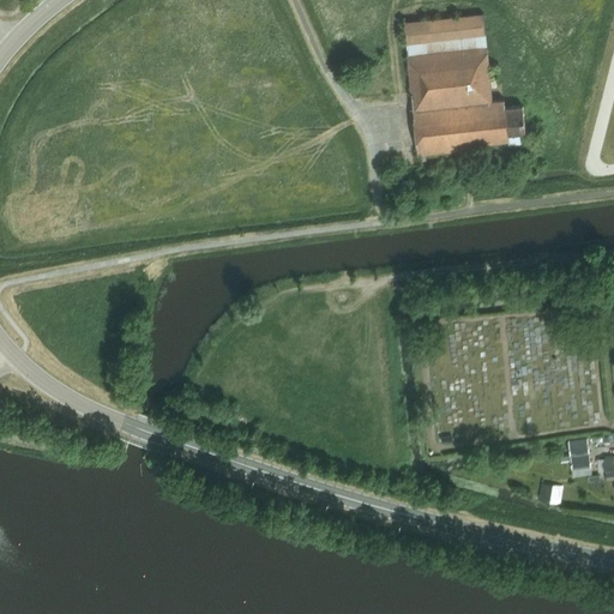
[(492,100),(485,24),(483,13),(404,22),(417,155),(482,148),(481,144),(519,139),(518,132),(525,131),(523,104),(505,106),(504,98),(492,100)]
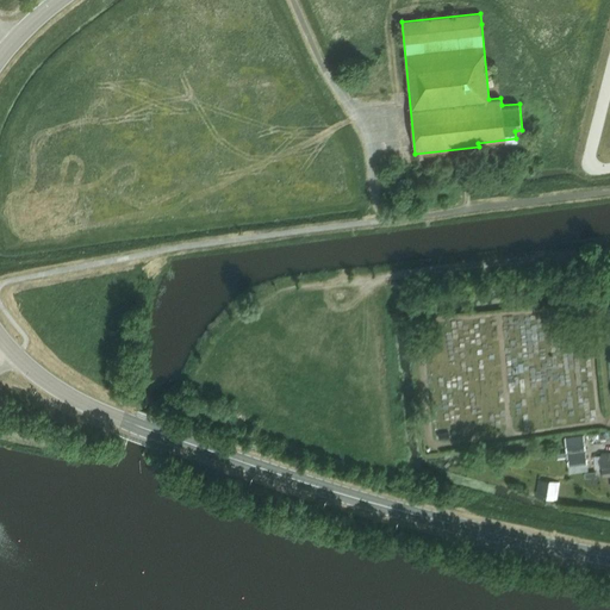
[(566,450),(585,448),(584,434),(565,437),(566,450)]
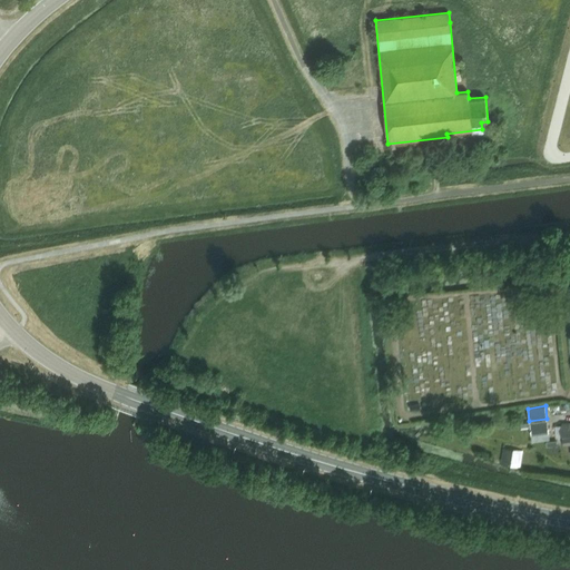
[(569,443),(569,454),(569,421),(559,423),(561,444),(569,443)]
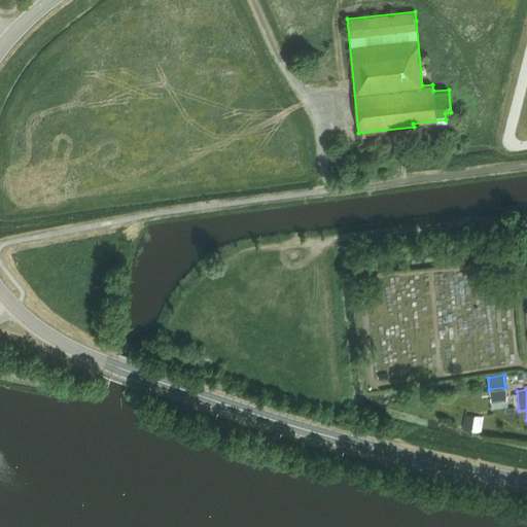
[(491,402),(507,400),(506,390),(490,391),(491,402)]
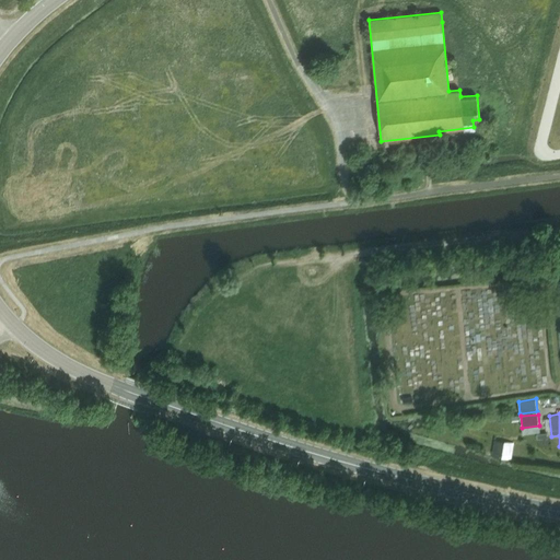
[(513,443),(494,440),(492,453),(511,456),(513,443)]
